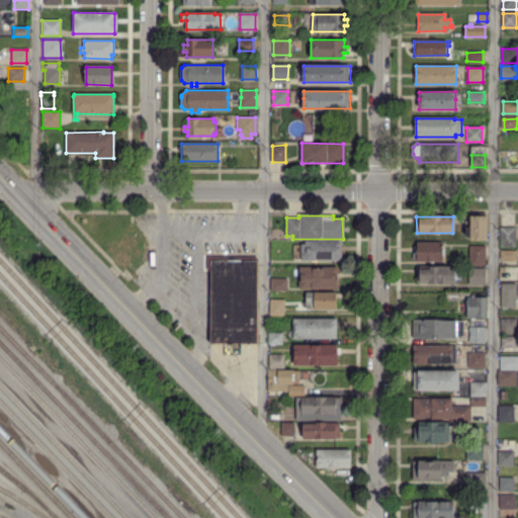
[(470,240),(470,235),(465,235),(465,228),(470,228),(470,217),(486,217),(486,240),(470,240)]
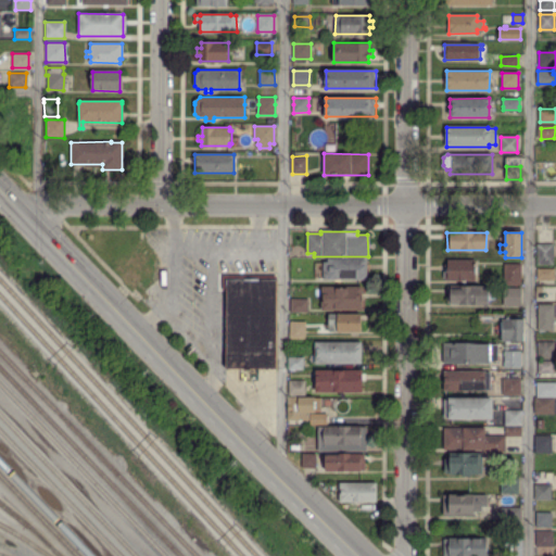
[(553,264),(538,264),(538,244),(553,244),(553,264)]
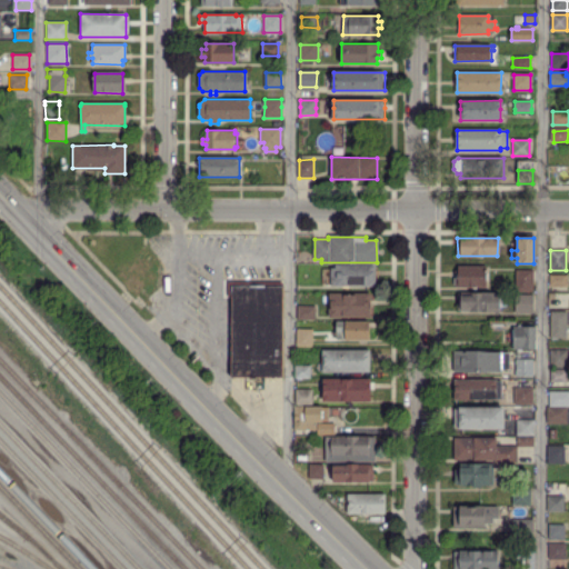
[(373,286),(335,286),(335,285),(329,285),(330,279),(331,279),(331,269),(336,269),(336,266),(373,266),(373,286)]
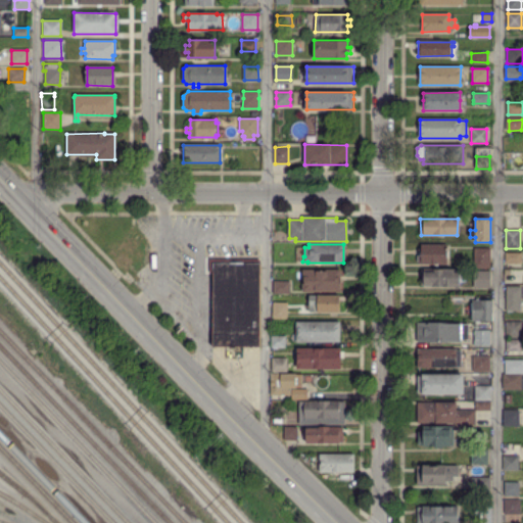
[(417,264),(417,248),(422,249),(422,244),(447,245),(447,250),(449,250),(449,258),(445,258),(445,264),(417,264)]
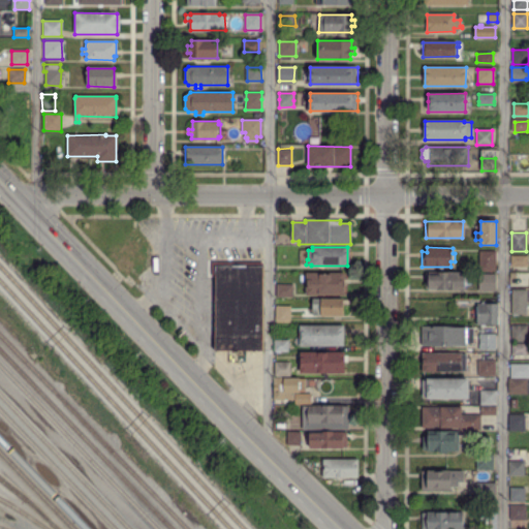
[(479,271),(478,252),(495,252),(495,271),(479,271)]
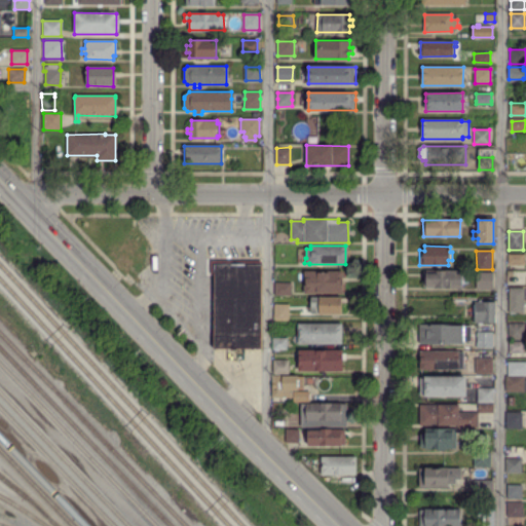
[(509,265),(509,254),(523,254),(524,265),(509,265)]
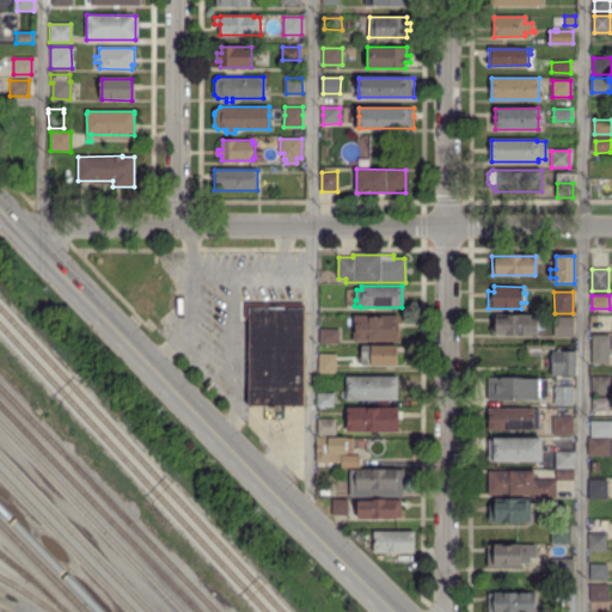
[(250,405),(250,308),(303,308),(303,405),(250,405)]
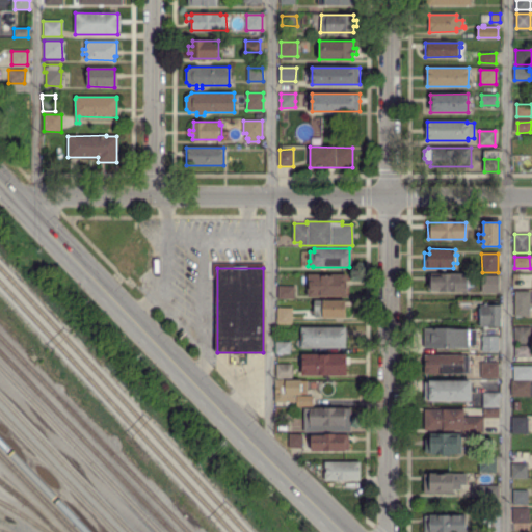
[(430,290),(430,276),(443,276),(443,273),(461,273),(461,276),(467,276),(467,290),(430,290)]
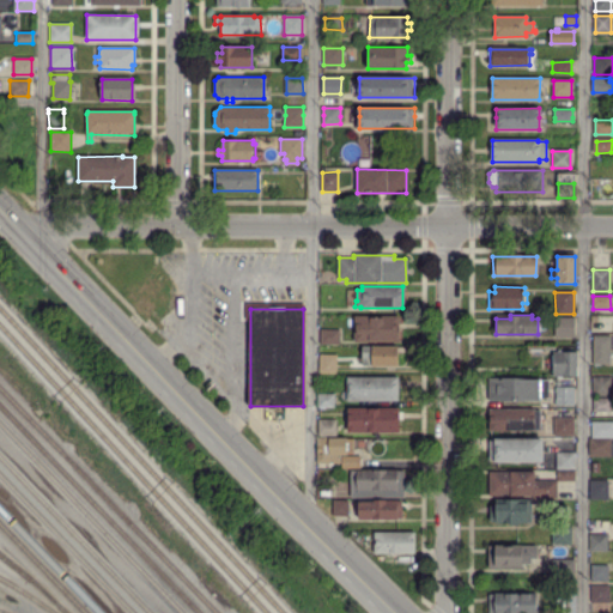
[(356,341),(356,317),(400,317),(400,341),(356,341)]
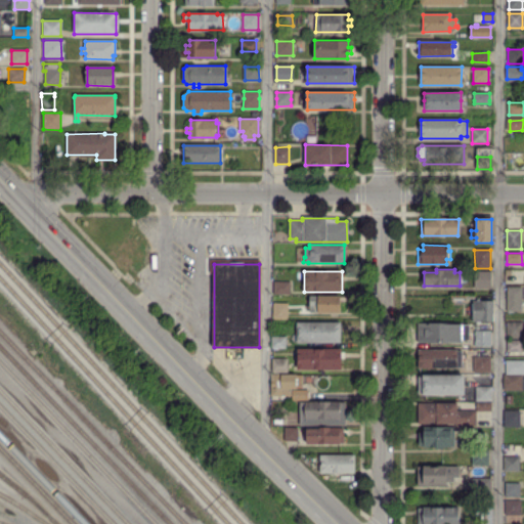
[(474,288),(475,272),(490,272),(490,288),(474,288)]
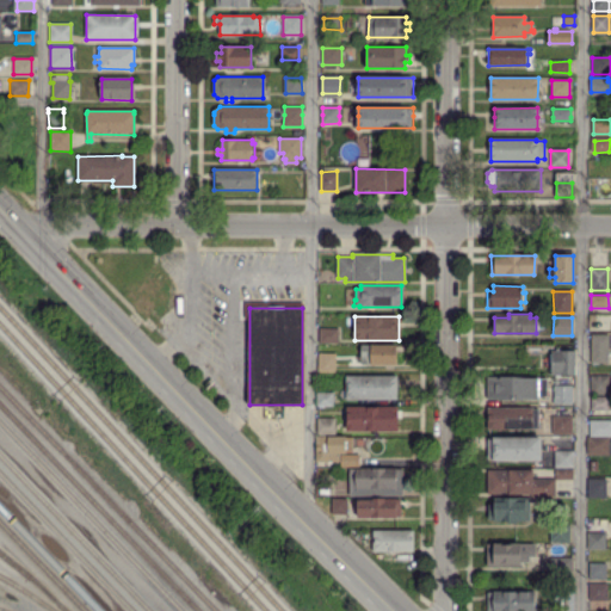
[(338,341),(320,341),(320,328),(337,329),(338,341)]
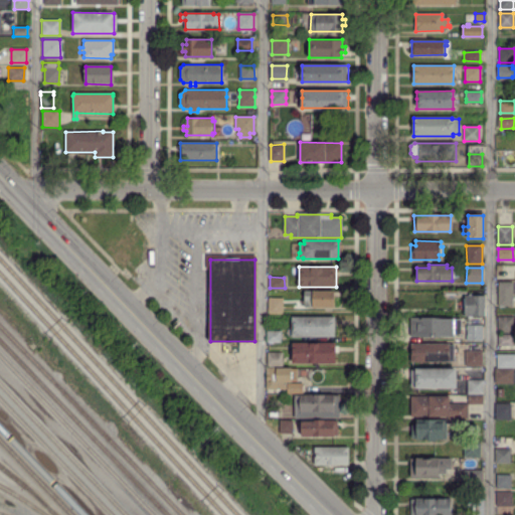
[(512,305),(498,305),(498,283),(512,283),(512,305)]
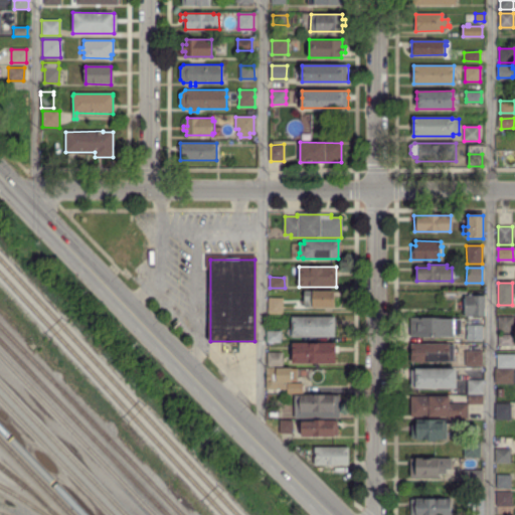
[(338,306),(306,306),(306,292),(338,292),(338,306)]
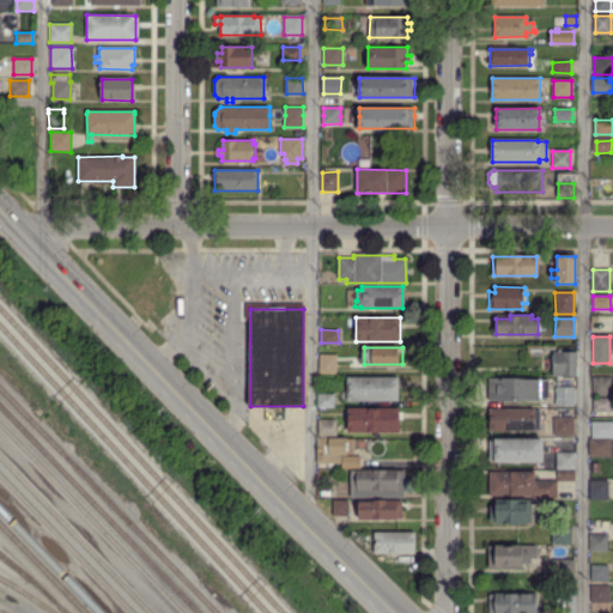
[(552,375),(552,353),(576,352),(576,375),(552,375)]
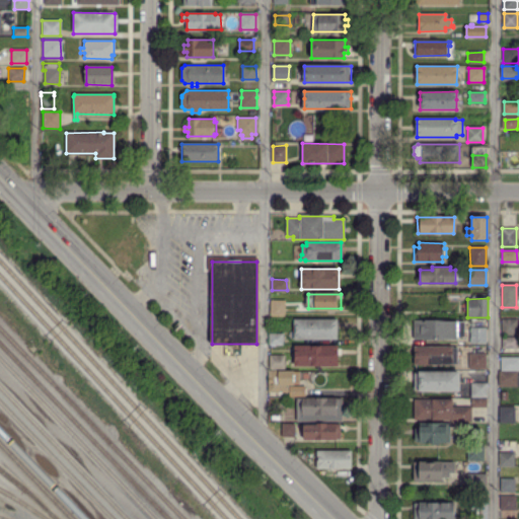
[(271,312),(271,300),(284,300),(283,312),(271,312)]
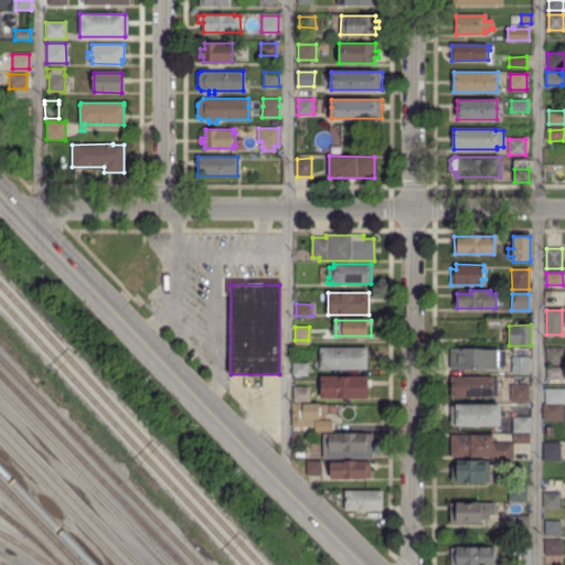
[(320,368),(320,348),(368,348),(368,368),(320,368)]
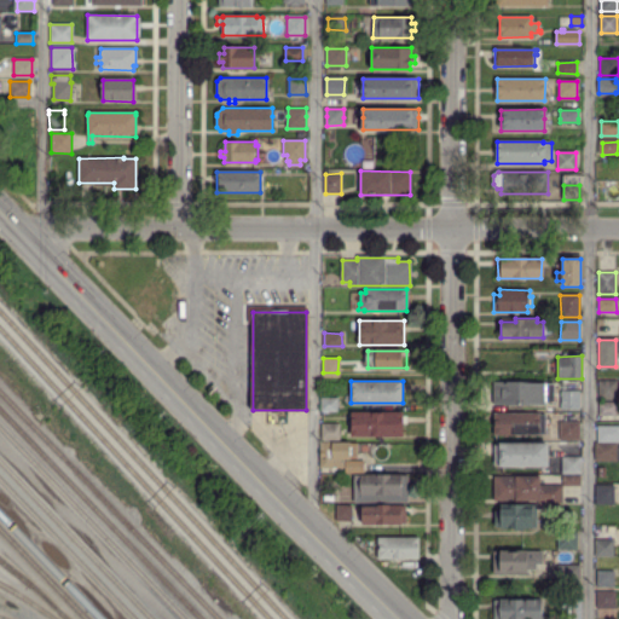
[(617,399),(599,399),(599,381),(615,381),(617,399)]
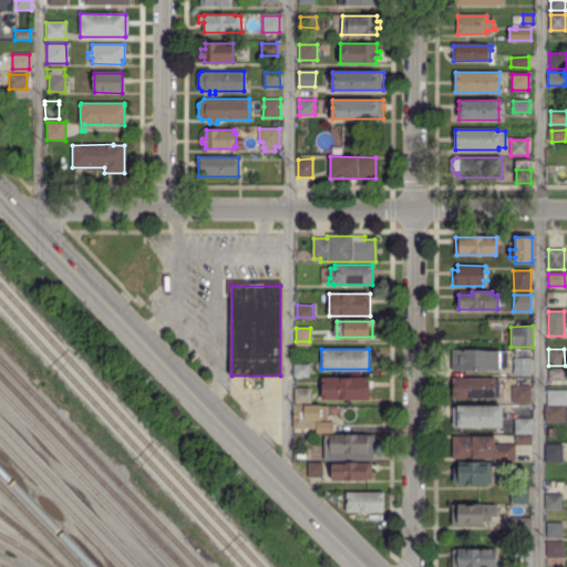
[(453,370),(453,350),(498,350),(498,370),(453,370)]
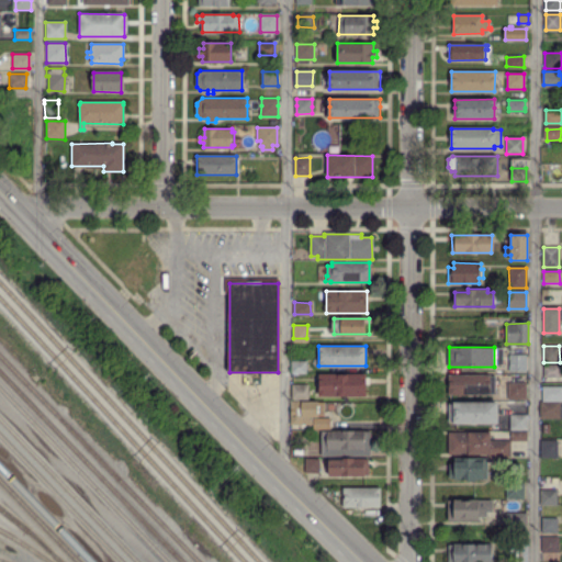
[(509,371),(509,356),(525,356),(526,371),(509,371)]
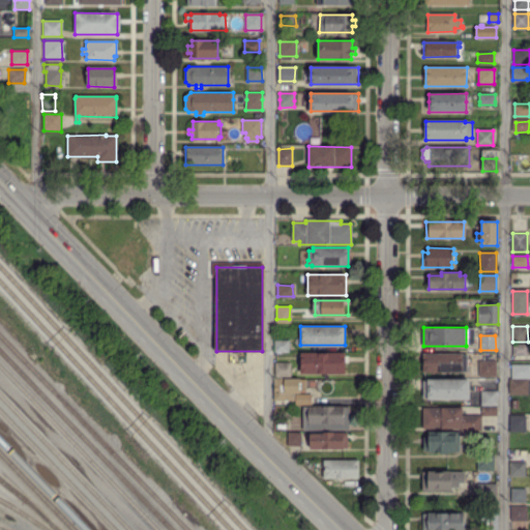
[(275,351),(275,341),(288,341),(288,351),(275,351)]
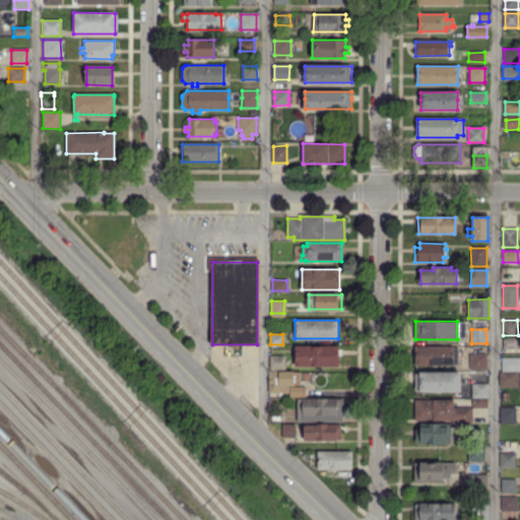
[(518,347),(504,347),(503,338),(518,338),(518,347)]
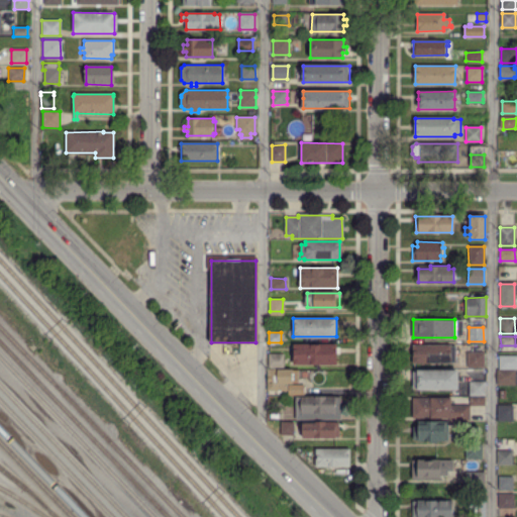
[(293,364),(294,344),(337,344),(337,364),(293,364)]
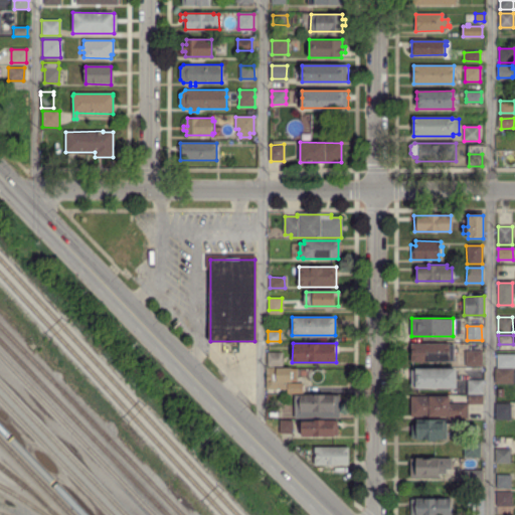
[(411,362),(411,344),(454,344),(454,349),(456,349),(456,351),(454,351),(454,362),(411,362)]
